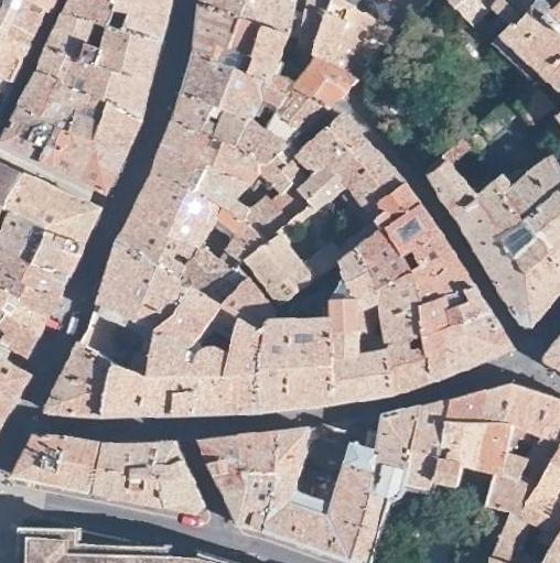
[(31,1),(29,0),(0,0),(0,30),(9,34),(29,45),(38,30),(46,12),(41,6),(31,1)]
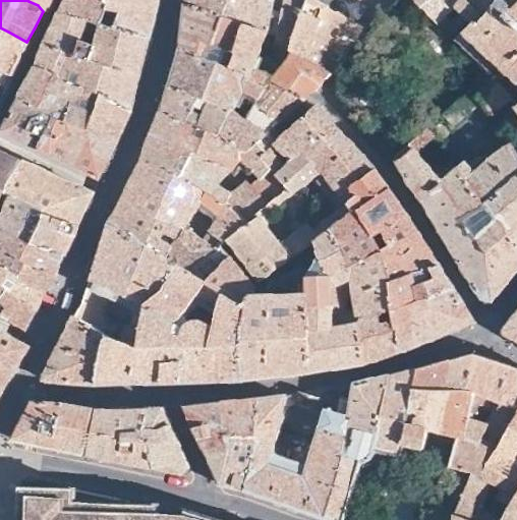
[(26,0),(29,1),(38,5),(43,11),(49,0),(26,0)]
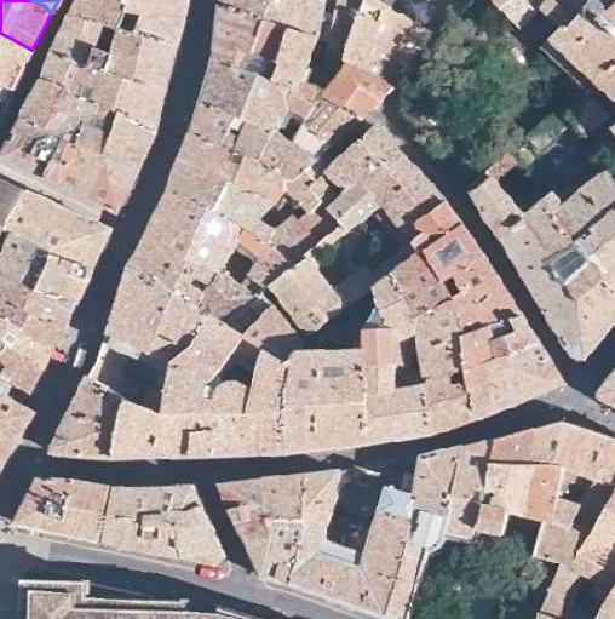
[(132,32),(174,44),(178,27),(184,0),(74,0),(69,12),(116,27),(122,10),(138,13),(132,32)]
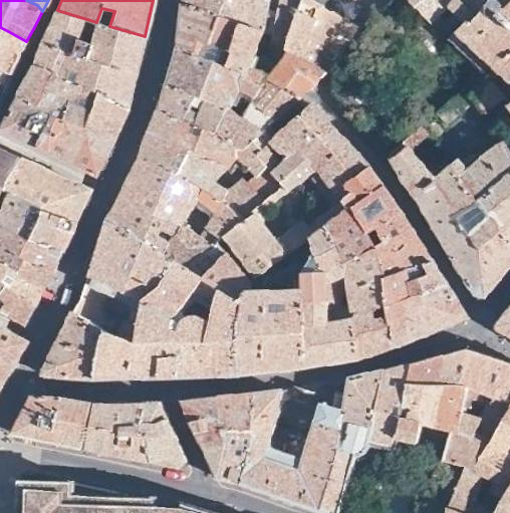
[(262,31),(263,32),(265,18),(268,0),(180,0),(179,4),(220,15),(262,31)]
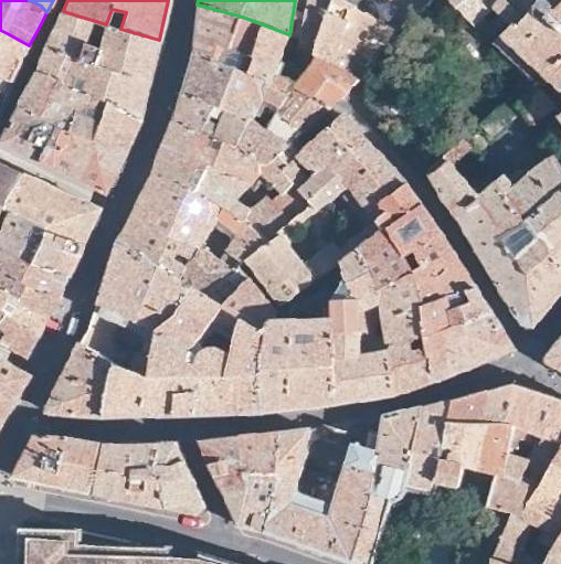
[(295,0),(292,20),(294,21),(290,36),(294,40),(293,42),(310,53),(319,27),(320,27),(327,12),(327,11),(327,10),(327,9),(327,8),(327,7),(327,6),(327,4),(328,0),(295,0)]
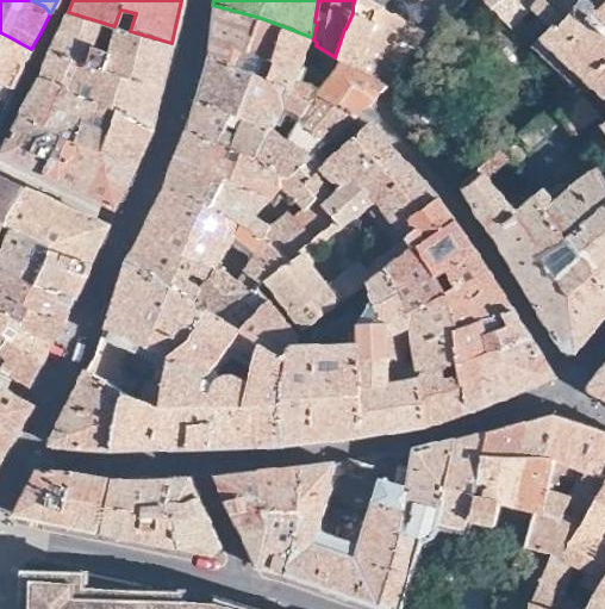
[(335,57),(338,60),(342,61),(343,60),(353,66),(363,45),(367,38),(367,33),(379,10),(373,6),(362,0),(354,0),(353,5),(353,6),(353,7),(353,8),(353,10),(353,11),(353,12),(353,13),(345,29),(344,29),(335,57)]
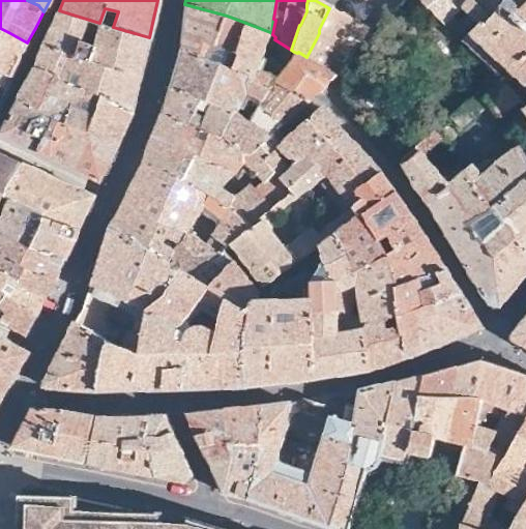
[(417,0),(441,25),(459,7),(465,0),(497,0),(499,2),(500,2),(502,0),(417,0)]
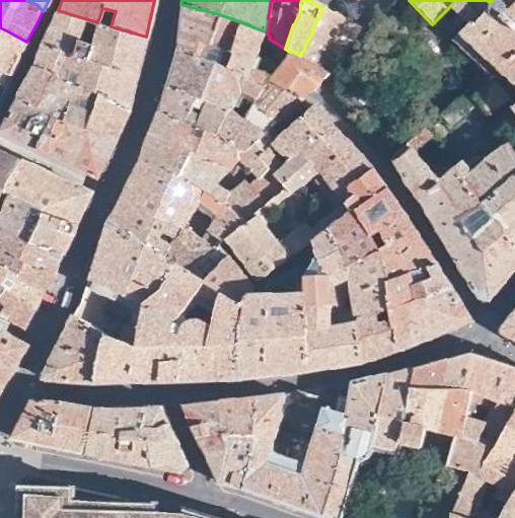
[(514,88),(514,100),(513,103),(508,106),(514,116),(514,33),(513,31),(498,17),(496,17),(494,17),(492,17),(491,16),(487,11),(487,4),(489,2),(487,0),(455,0),(449,7),(456,14),(447,22),(447,23),(454,31),(455,32),(454,33),(450,39),(449,40),(450,40),(472,62),(488,77),(489,77),(489,78),(488,78),(492,83),(494,81),(500,74),(514,88)]
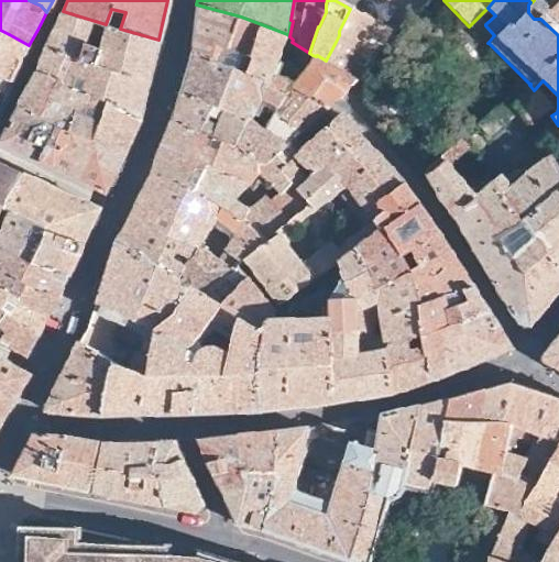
[(558,0),(534,0),(532,2),(530,2),(528,4),(528,12),(533,18),(534,19),(536,19),(538,19),(540,19),(557,34),(558,36),(558,0)]
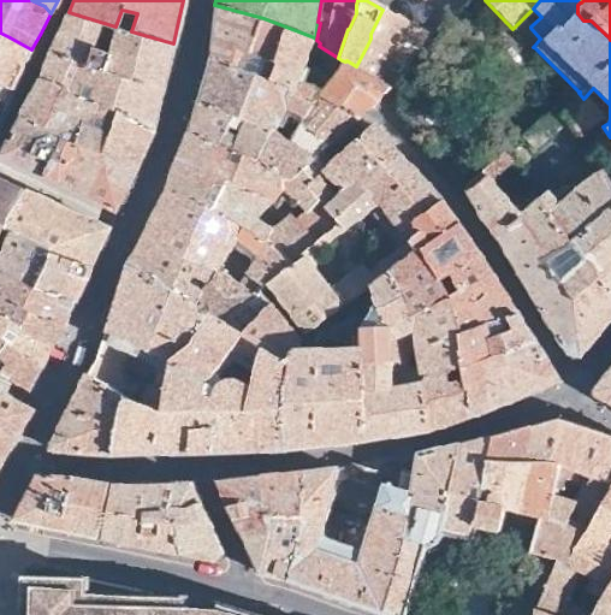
[(212,37),(209,57),(271,78),(270,81),(295,89),(300,78),(315,39),(314,37),(264,18),(214,5),(212,35),(212,37)]
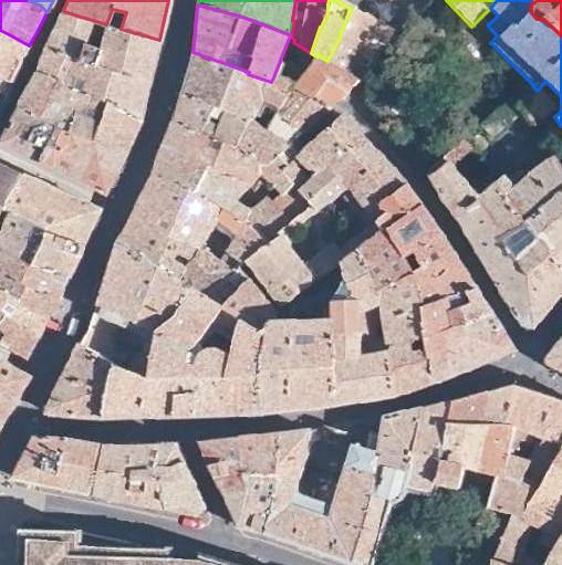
[(328,61),(355,79),(373,55),(392,31),(375,22),(368,18),(352,9),(341,31),(341,35),(337,42),(328,61)]
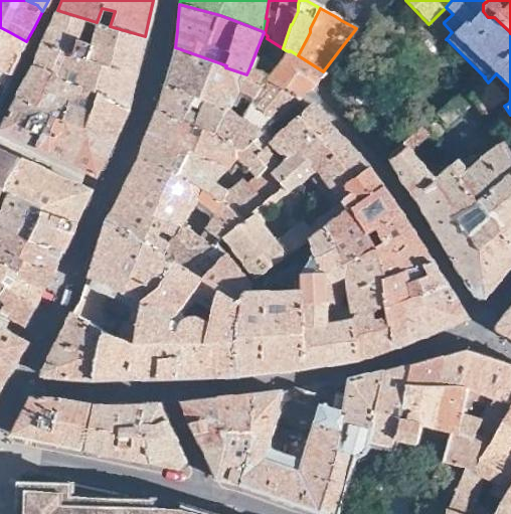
[(46,69),(66,78),(97,93),(98,90),(112,100),(127,109),(136,71),(145,36),(110,26),(97,22),(57,10),(43,39),(32,64),(46,69)]
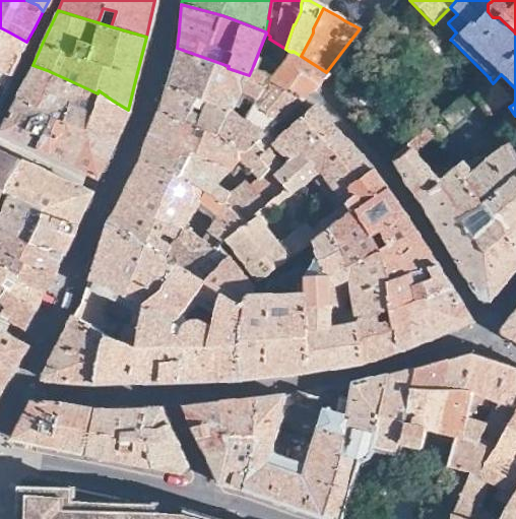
[(18,59),(26,42),(8,31),(0,27),(0,69),(9,75),(14,65),(18,59)]
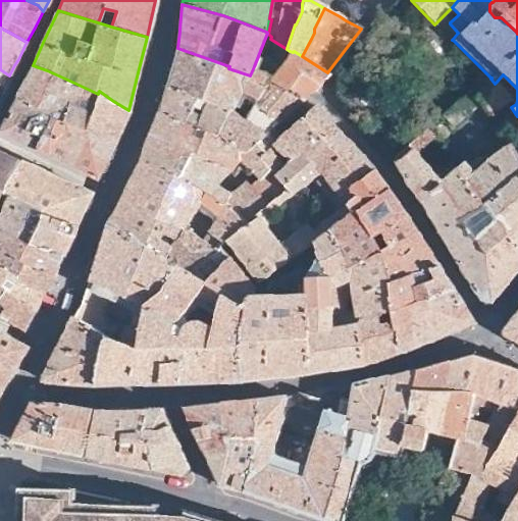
[(271,131),(278,139),(312,107),(303,101),(302,103),(269,79),(271,75),(254,66),(250,75),(228,68),(229,66),(177,48),(176,52),(173,62),(171,70),(168,84),(167,88),(182,93),(198,99),(225,110),(232,111),(236,105),(242,92),(257,99),(255,103),(253,103),(244,118),(267,135),(271,131)]
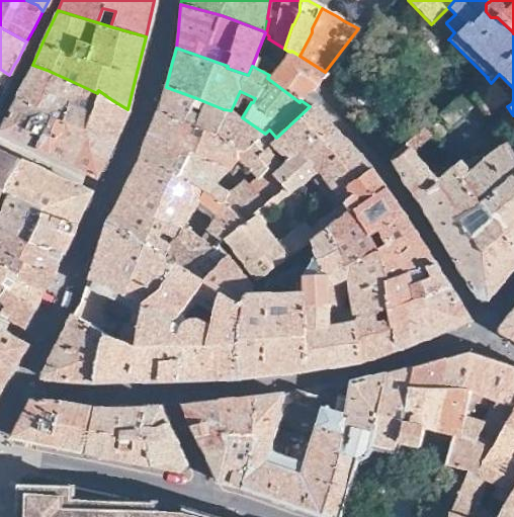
[(349,59),(360,69),(369,59),(357,48),(349,59)]
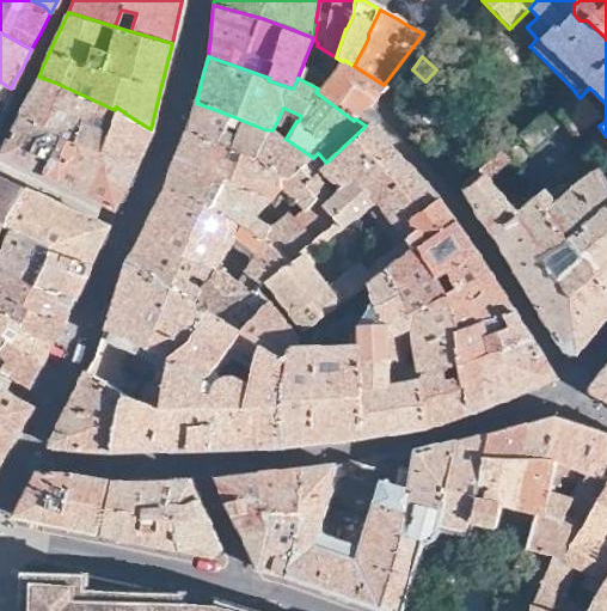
[(354,121),(355,118),(353,116),(360,109),(380,89),(384,85),(354,66),(344,60),(343,61),(339,60),(318,89),(316,92),(354,121)]
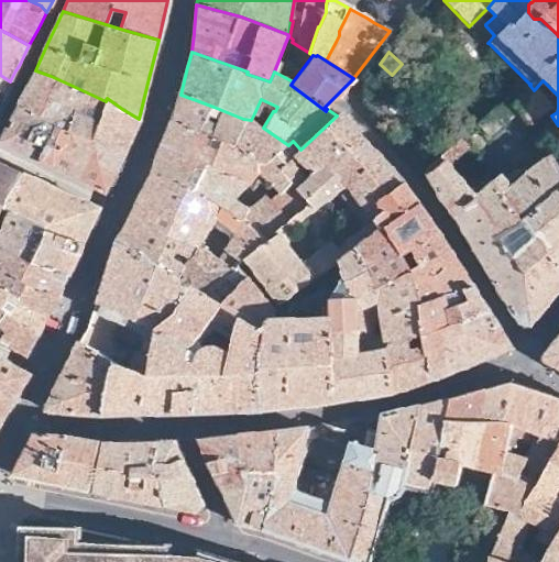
[(73,86),(51,76),(35,70),(17,103),(88,139),(122,154),(130,139),(138,121),(139,119),(122,109),(107,98),(106,101),(73,86)]
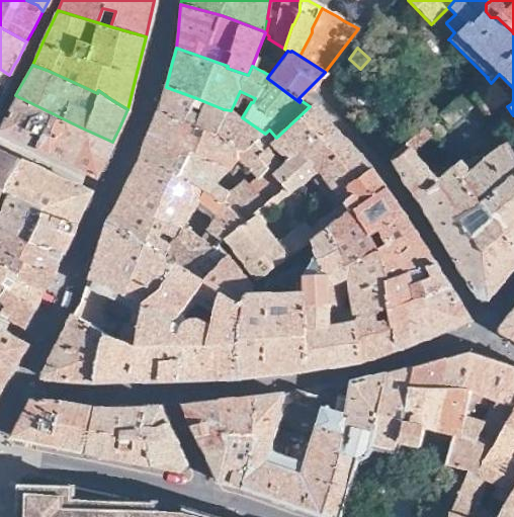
[(0,78),(7,81),(9,75),(0,69),(0,78)]
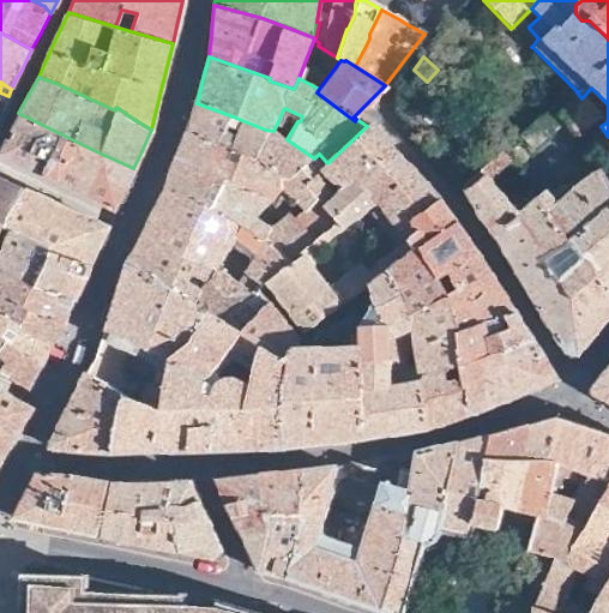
[(582,98),(577,92),(560,109),(556,113),(574,136),(601,115),(584,96),(582,98)]
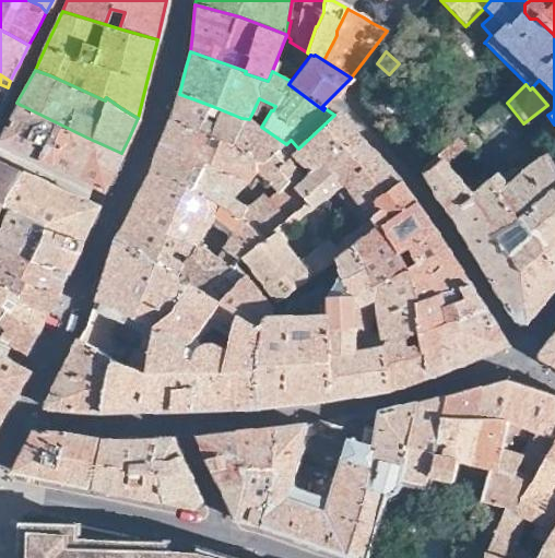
[(174,107),(169,119),(214,138),(229,145),(257,163),(261,164),(273,153),(284,162),(287,158),(291,155),(298,149),(291,140),(286,144),(261,127),(249,119),(241,118),(212,106),(195,99),(179,94),(174,107)]
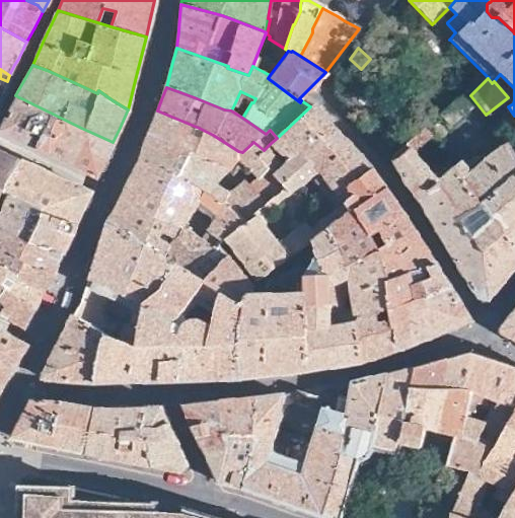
[(103,160),(113,142),(81,128),(15,95),(0,128),(0,131),(44,152),(95,177),(103,160)]
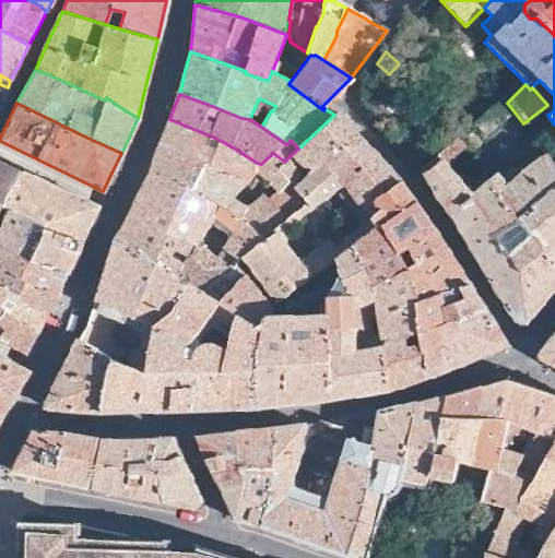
[(493,111),(489,107),(480,116),(483,119),(493,111)]
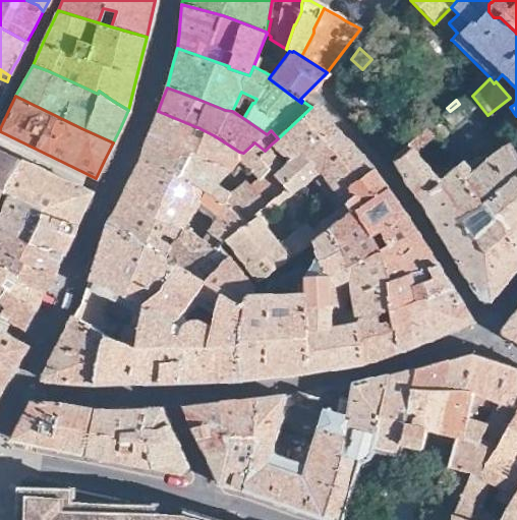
[(272,174),(284,188),(255,213),(256,215),(244,225),(224,240),(255,282),(283,263),(295,252),(310,242),(310,240),(350,211),(344,201),(355,192),(363,204),(354,210),(358,218),(370,236),(379,231),(387,244),(379,249),(383,257),(388,281),(411,273),(427,268),(436,265),(416,233),(403,213),(388,192),(367,166),(348,146),(311,107),(278,138),(271,145),(285,161),(282,164),(268,148),(265,151),(257,157),(272,173),(272,174)]
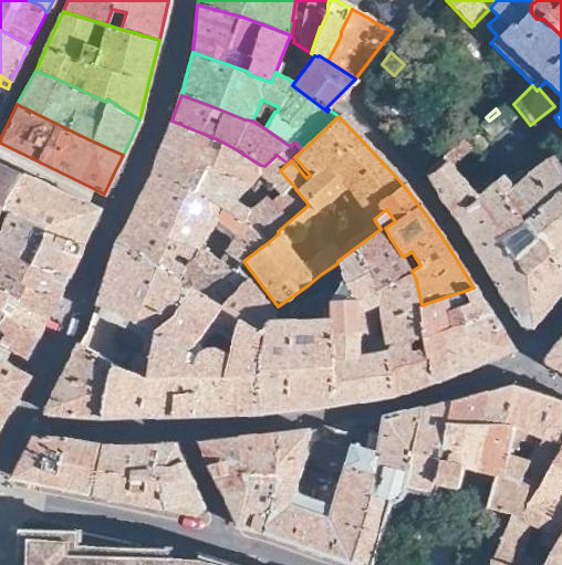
[(151,173),(184,185),(198,192),(235,216),(243,223),(266,244),(279,233),(278,231),(309,205),(295,189),(295,188),(280,170),(288,164),(277,155),(264,166),(260,165),(232,147),(217,139),(172,121),(160,147),(155,160),(151,173)]
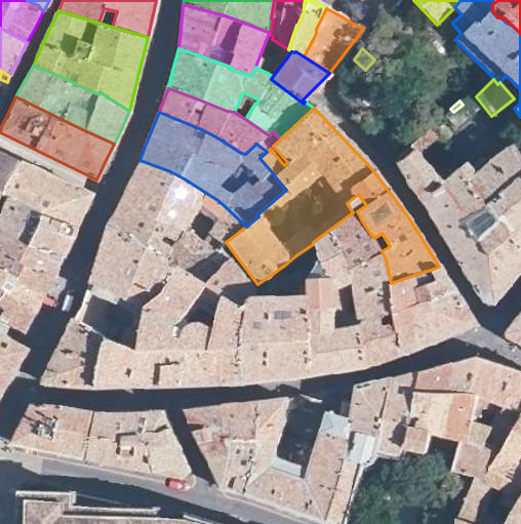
[(429,127),(427,128),(393,159),(407,185),(417,195),(447,244),(459,265),(480,299),(492,303),(510,282),(520,268),(520,157),(513,143),(488,159),(474,171),(467,161),(442,179),(418,152),(436,136),(429,127)]
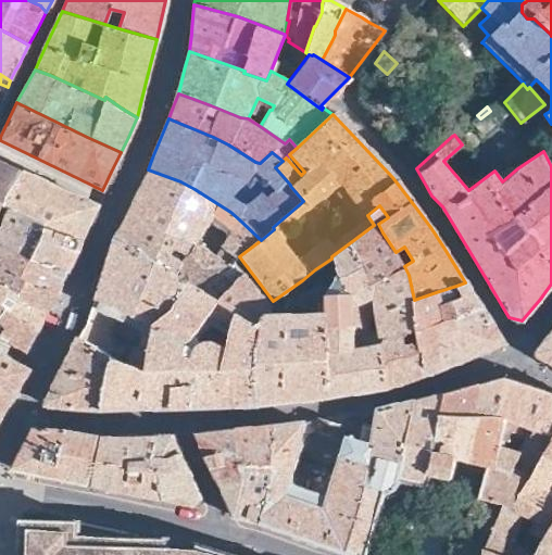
[(0,206),(2,202),(0,202),(4,194),(4,192),(19,169),(0,161),(0,206)]
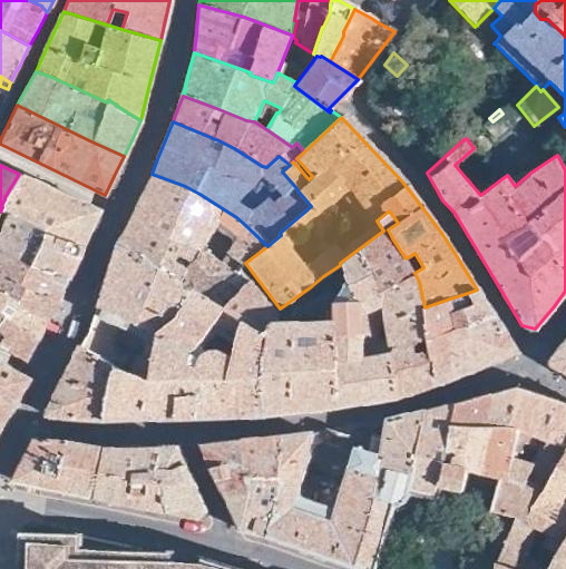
[(54,190),(19,174),(5,197),(5,199),(0,207),(2,207),(38,224),(46,228),(46,233),(81,245),(89,229),(98,211),(97,211),(54,190)]
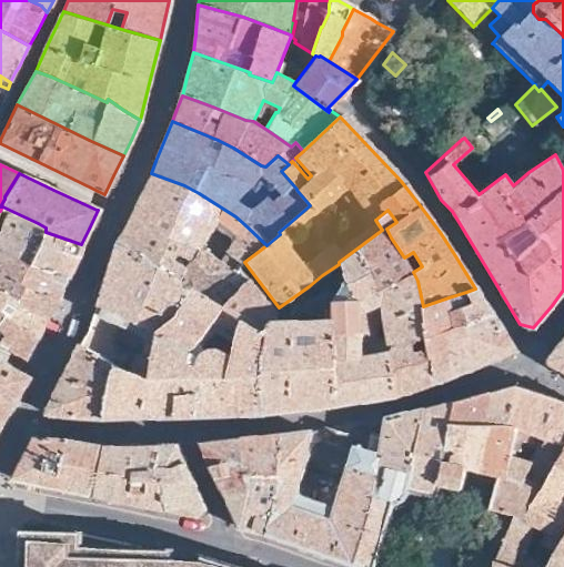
[(232,272),(237,269),(244,262),(267,245),(244,224),(235,216),(199,193),(184,185),(151,173),(145,186),(140,198),(127,222),(200,251),(201,247),(217,222),(234,233),(218,260),(232,272)]
